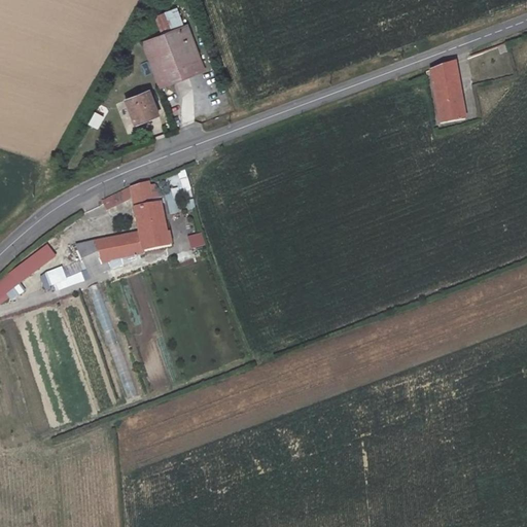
[(174,8),(154,16),(161,34),(181,26),(174,8)]
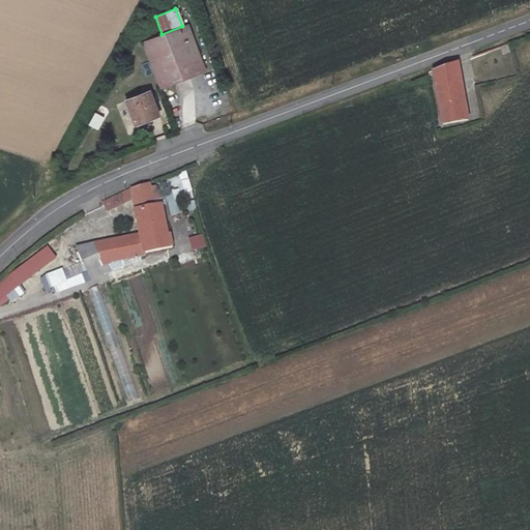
[(162,34),(143,42),(159,87),(204,68),(185,24),(182,26),(162,34)]
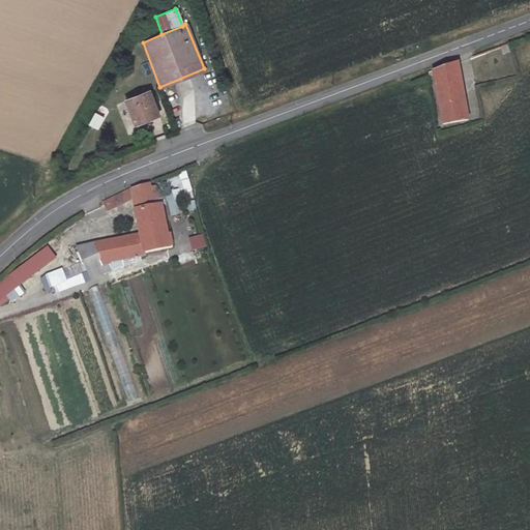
[(510,52),(507,43),(500,47),(503,54),(510,52)]
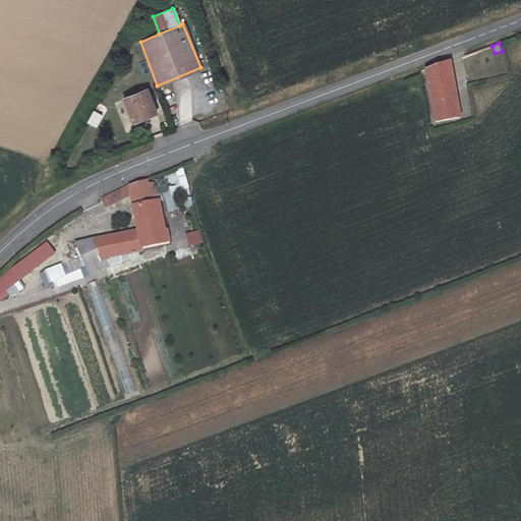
[(450,60),(425,69),(436,122),(460,118),(450,60)]
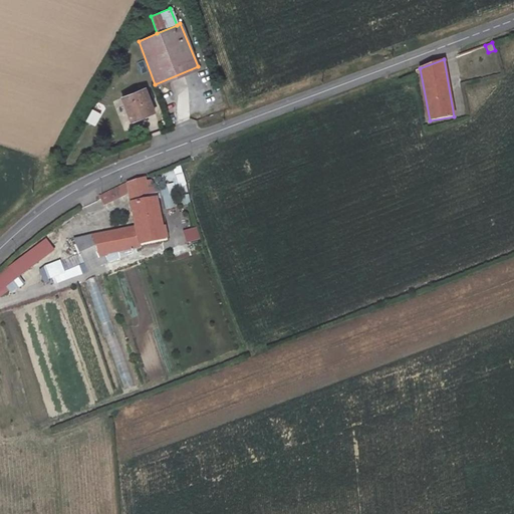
[(155,111),(146,88),(122,97),(131,120),(155,111)]
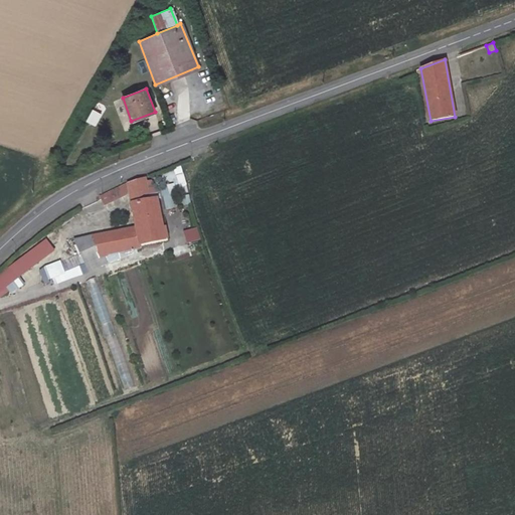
[(94,125),(100,114),(94,110),(88,121),(94,125)]
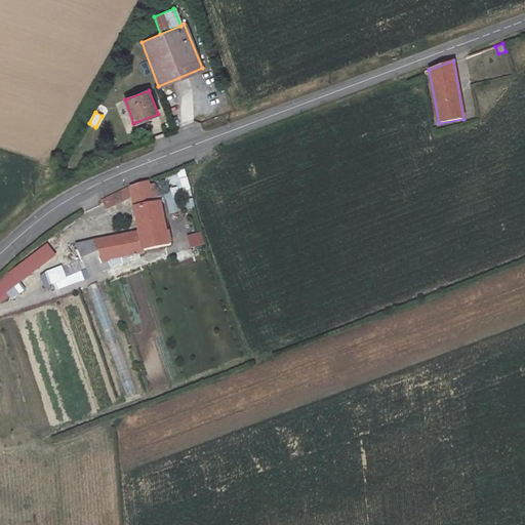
[(94,240),(76,245),(82,258),(87,270),(90,276),(91,277),(122,263),(122,264),(137,258),(135,254),(144,252),(143,249),(148,248),(168,244),(160,202),(163,202),(162,196),(159,197),(151,198),(149,185),(148,182),(130,187),(132,197),(138,232),(94,240)]
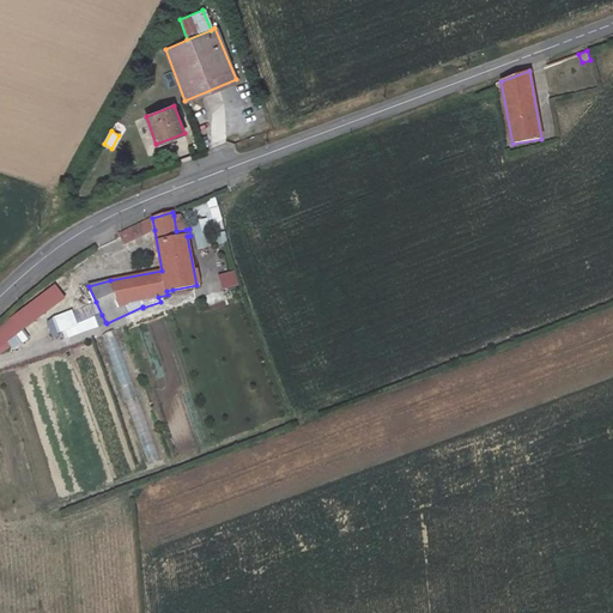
[(183,214),(174,216),(176,231),(186,230),(183,214)]
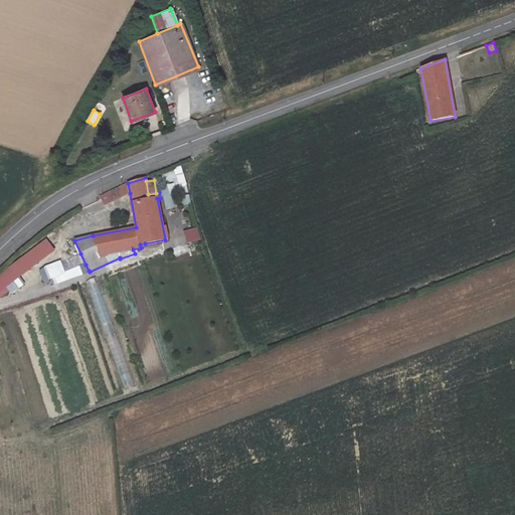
[(185,182),(167,186),(169,195),(188,191),(185,182)]
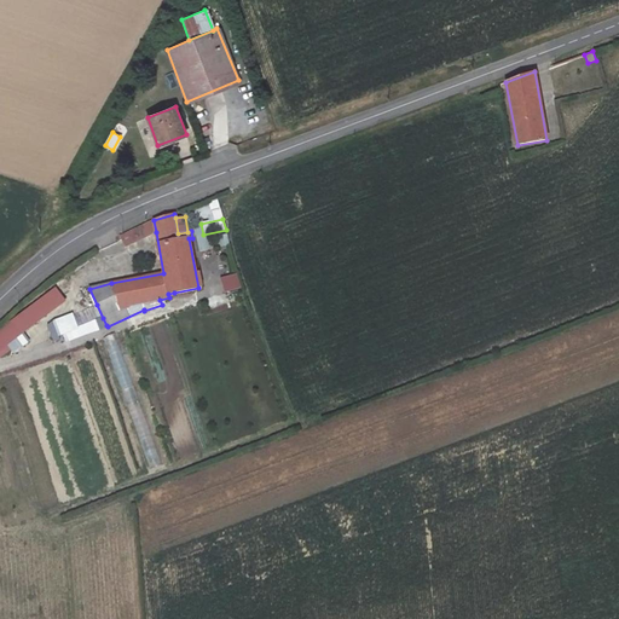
[(154,220),(120,236),(125,247),(156,232),(154,220)]
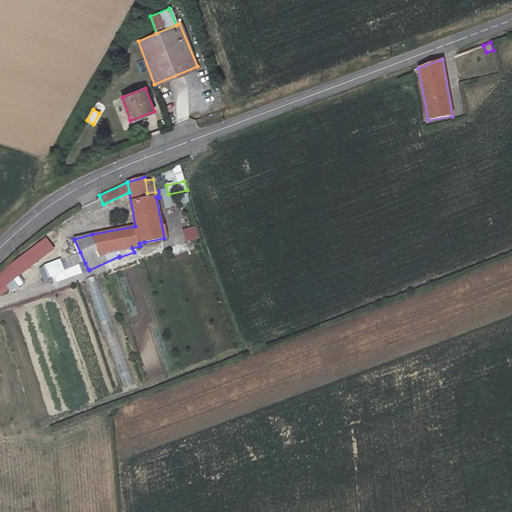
[(18,274),(52,249),(44,239),(10,264),(18,274)]
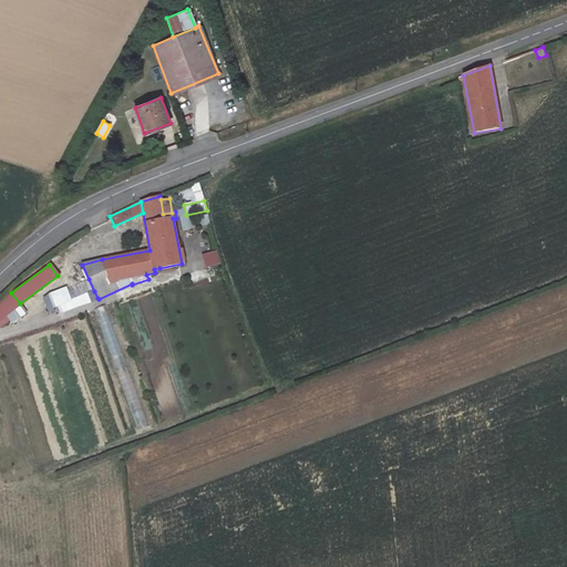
[(68,288),(68,289),(72,301),(94,291),(89,279),(68,288)]
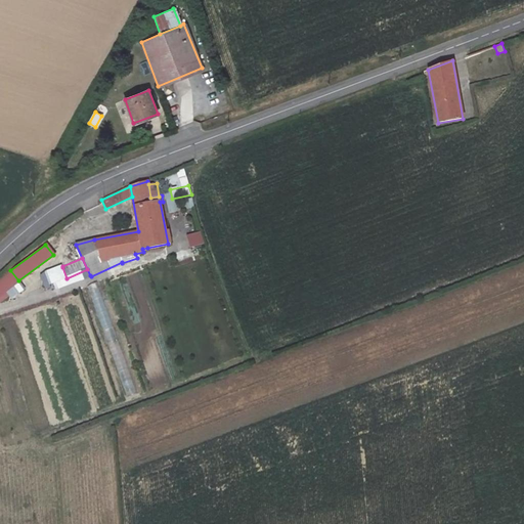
[(62,267),(46,274),(50,285),(55,281),(67,278),(62,267)]
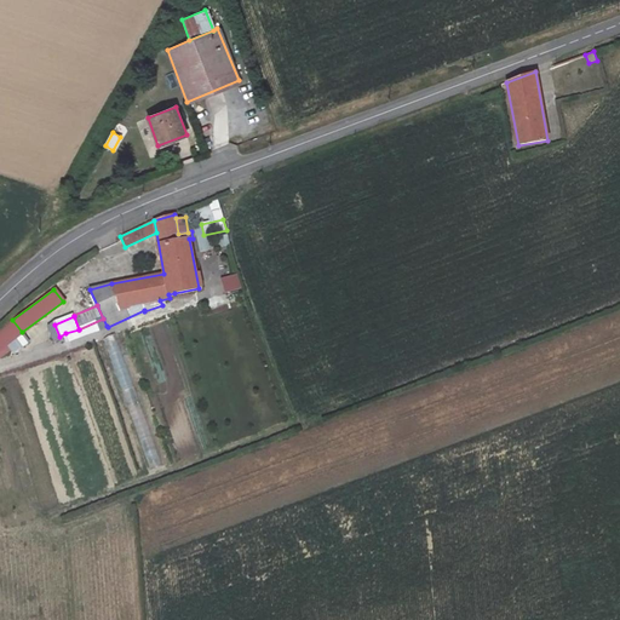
[(79,329),(65,333),(68,340),(107,326),(103,319),(79,329)]
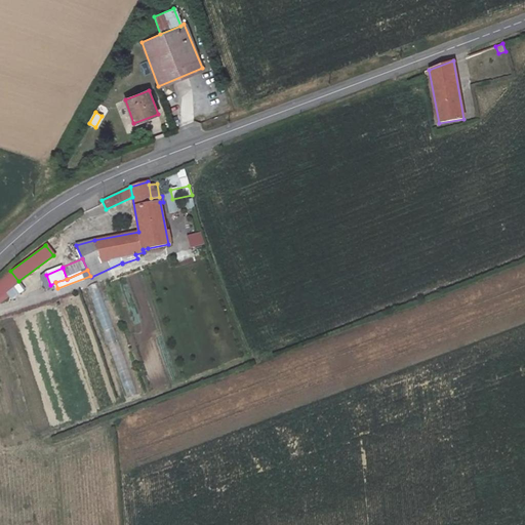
[(10,271),(0,279),(0,301),(8,296),(11,299),(23,290),(16,283),(18,281),(10,271)]
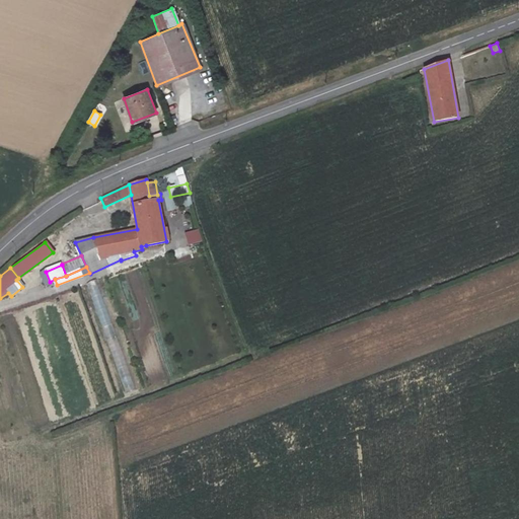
All buildings are outlined.
